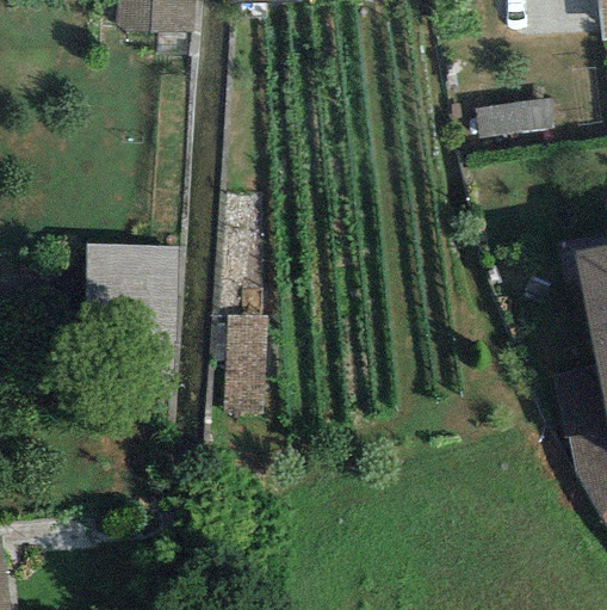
[(193,31),(193,0),(116,0),(113,30),(193,31)]
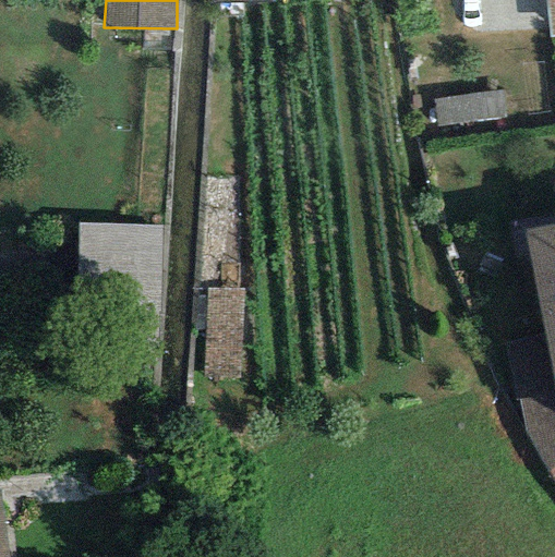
[(502,92),(435,97),(437,125),(505,119),(502,92)]
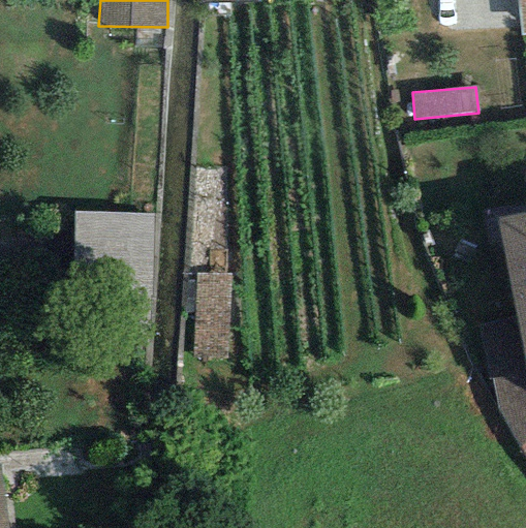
[(156,213),(75,211),(73,276),(154,278),(156,213)]
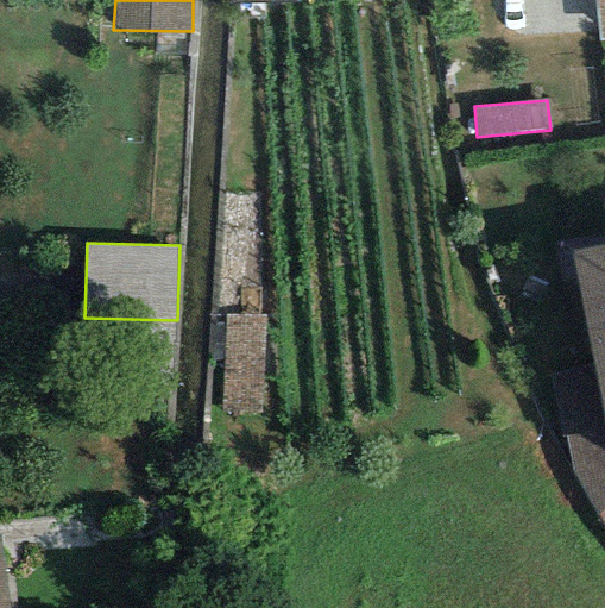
[(604,246),(573,252),(604,414),(604,246)]
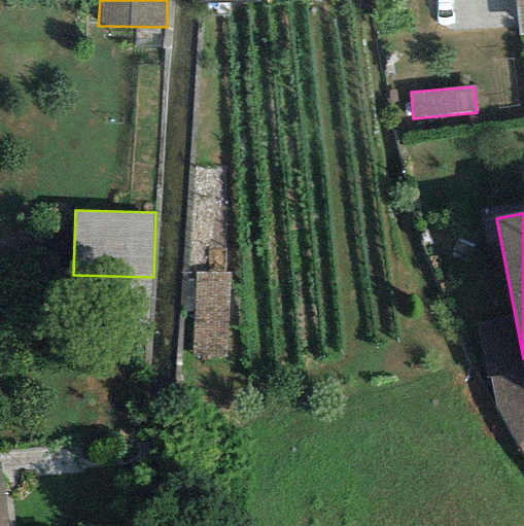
[(523,369),(488,378),(498,411),(518,447),(523,441),(523,369)]
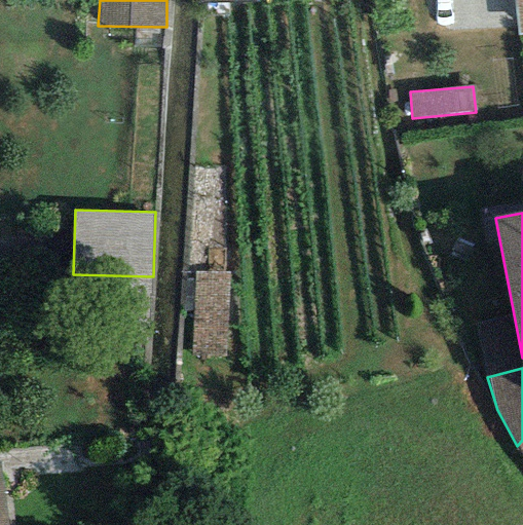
[(8,524),(2,459),(0,459),(0,524),(8,524)]
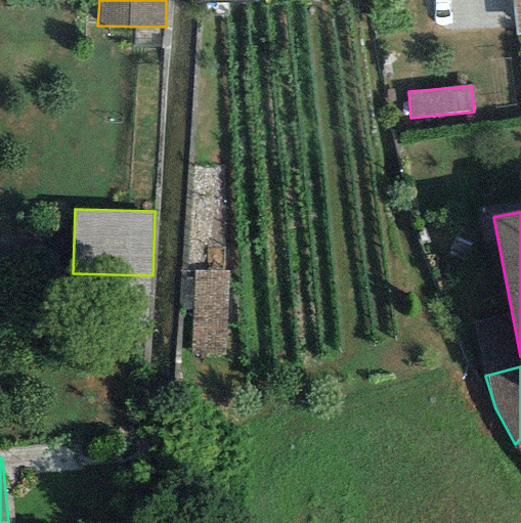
All buildings are outlined.
